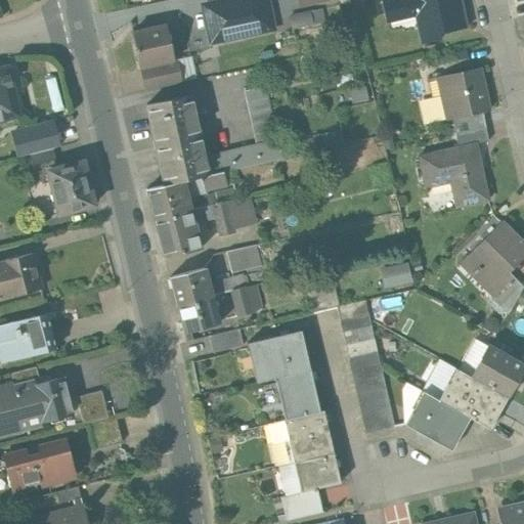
[(266,0),(234,0),(204,7),(211,42),(272,30),(266,0)]
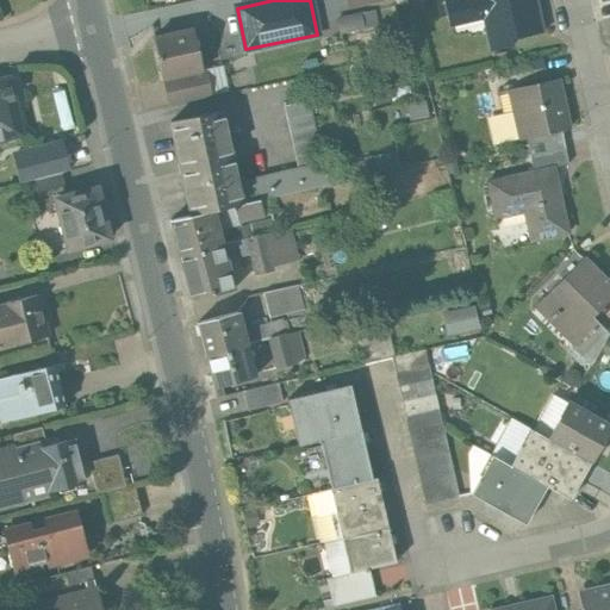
[(444,0),(443,0),(448,22),(484,13),(485,23),(483,23),(490,51),(511,47),(510,39),(540,32),(531,0),(444,0)]
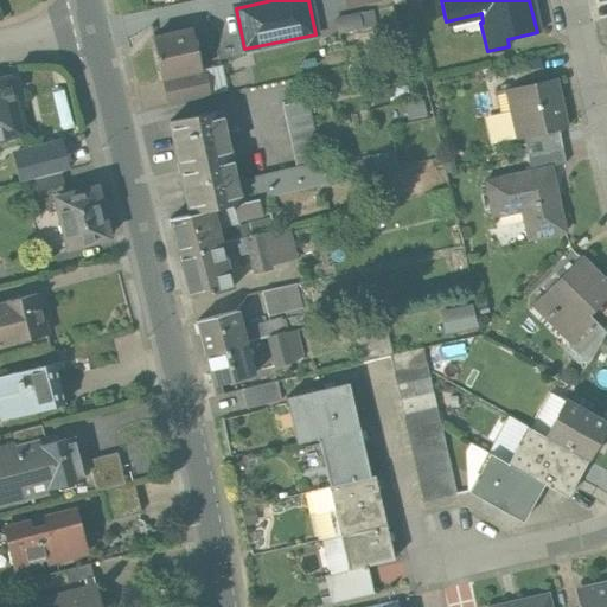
[(192,29),(153,37),(163,80),(202,70),(192,29)]
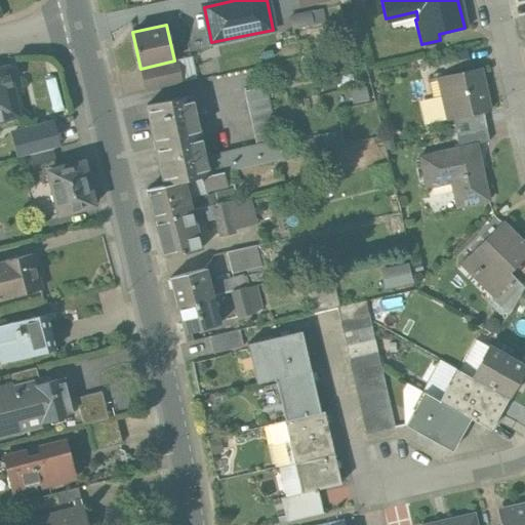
[(174,61),(140,69),(146,92),(183,83),(177,61),(174,61)]
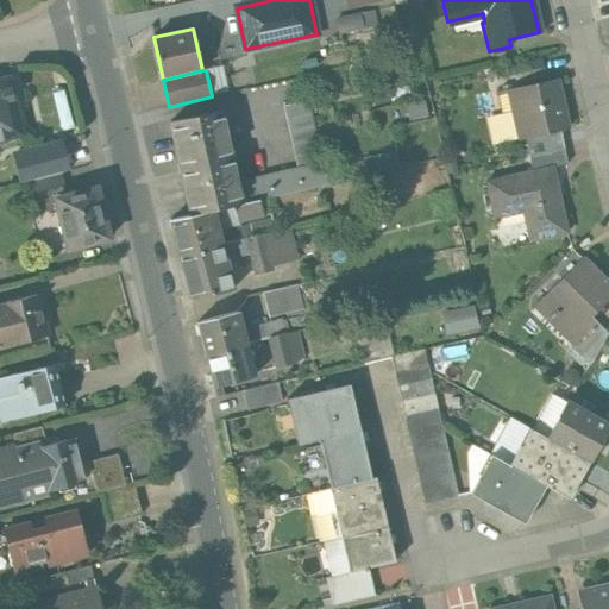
[(8,79),(0,80),(0,140),(23,135),(8,79)]
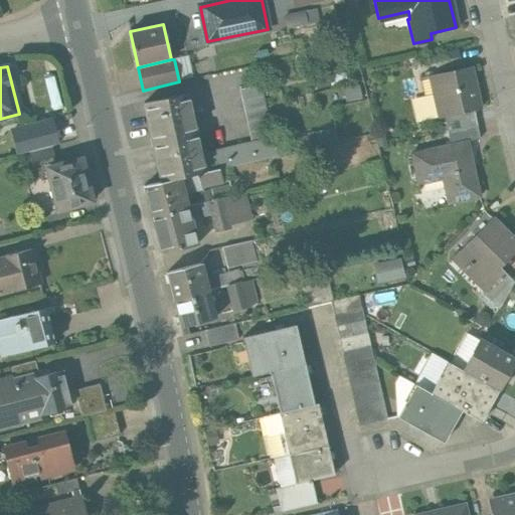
[(469,68),(436,76),(440,93),(435,94),(440,118),(444,117),(474,111),(479,110),(469,68)]
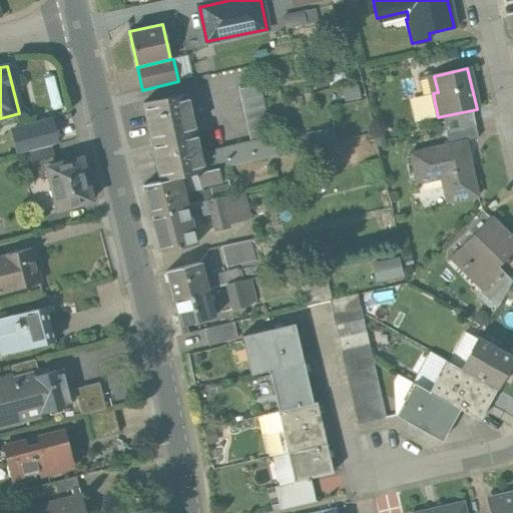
[(259,84),(238,89),(250,143),(271,138),(259,84)]
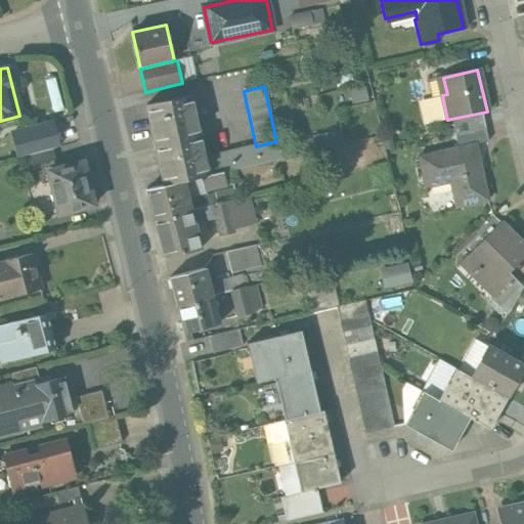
[(190,95),(147,104),(166,185),(167,185),(223,172),(230,171),(280,160),(276,141),(256,146),(205,158),(190,95)]
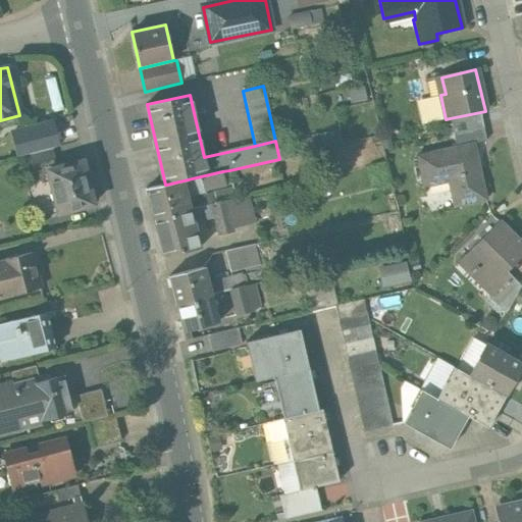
[(480,112),(450,118),(454,135),(483,127),(480,112)]
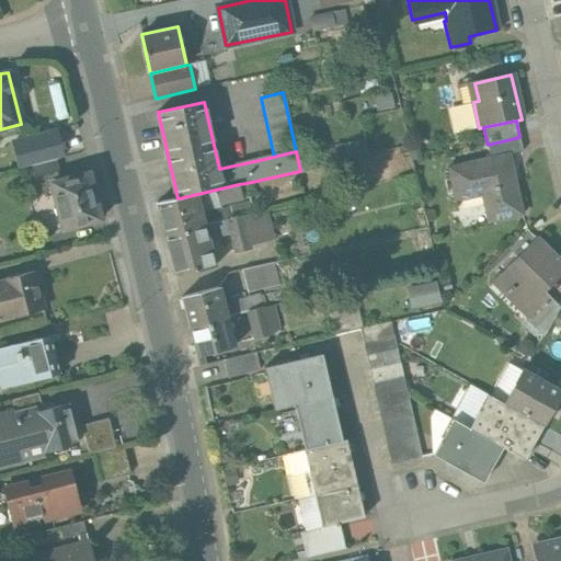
[(56,132),(19,141),(24,168),(32,165),(57,159),(63,158),(56,132)]
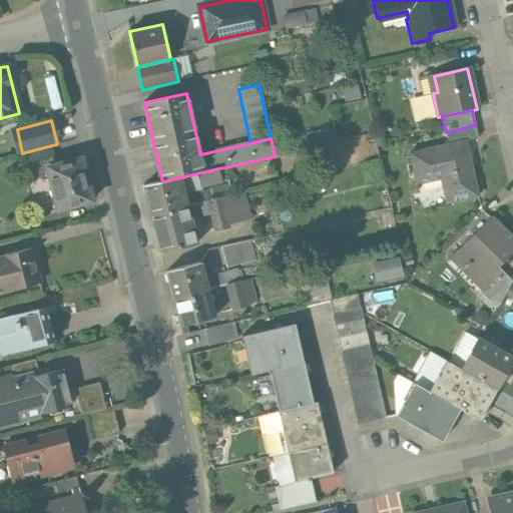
[(475,125),(446,132),(449,145),(466,141),(478,139),(475,125)]
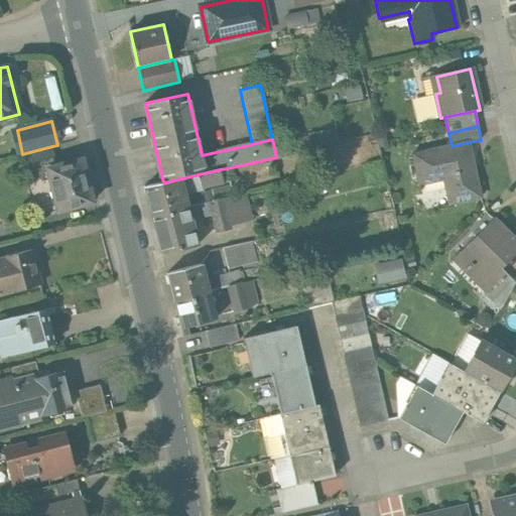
[(452,146),(412,154),(417,180),(442,175),(448,205),(480,199),(469,142),(452,146)]
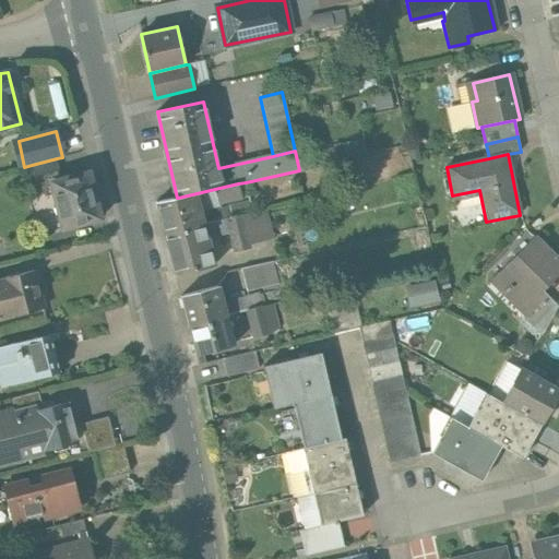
[(57,158),(32,165),(35,179),(60,173),(57,158)]
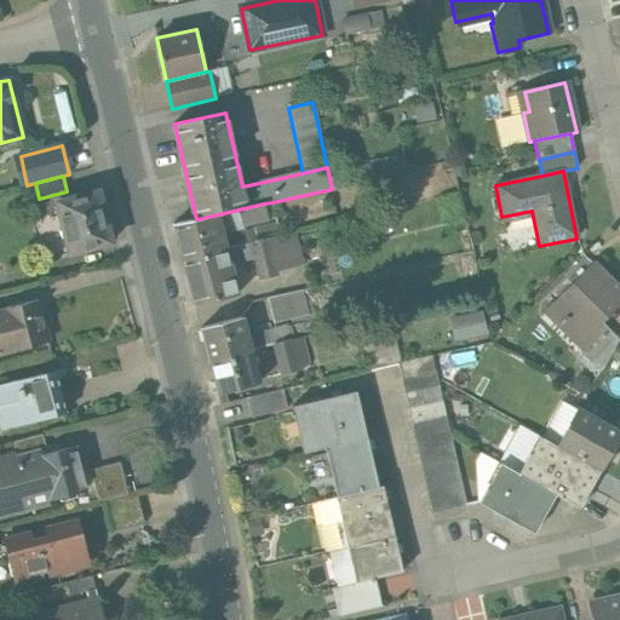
[(99,191),(57,202),(70,254),(113,244),(99,191)]
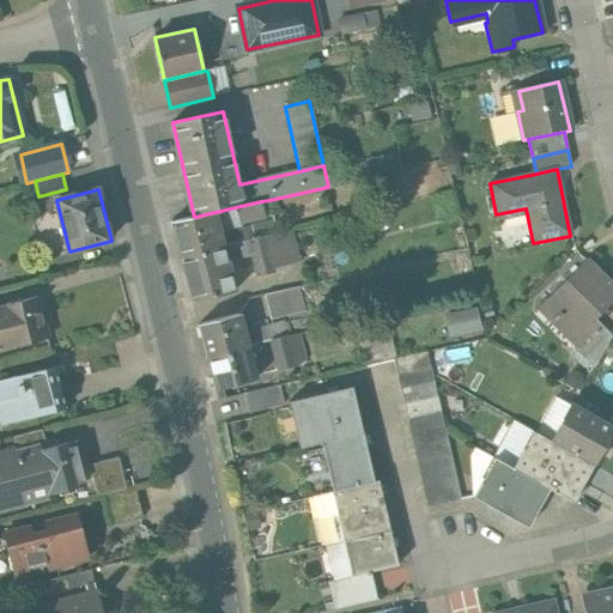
[(269,200),(261,201),(265,217),(273,214),(269,200)]
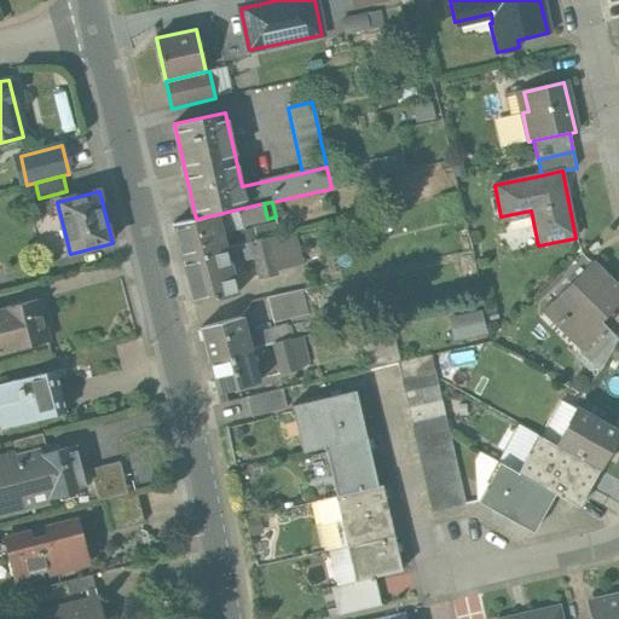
[(264,203),(197,219),(196,219),(173,224),(183,259),(225,249),(221,233),(244,229),(243,225),(267,219),(264,203)]
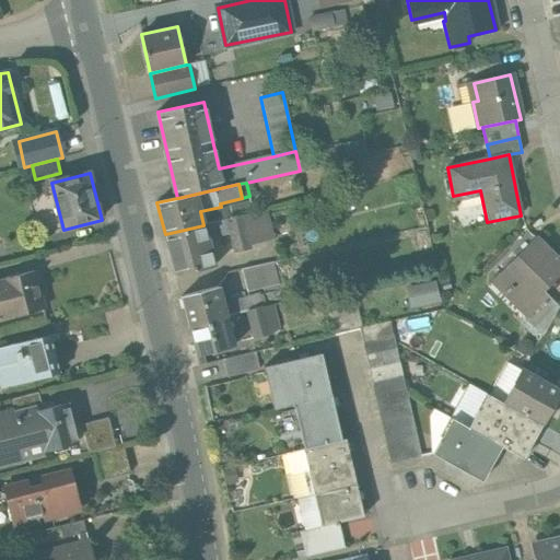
[(243,217),(226,220),(230,233),(236,260),(252,256),(243,217)]
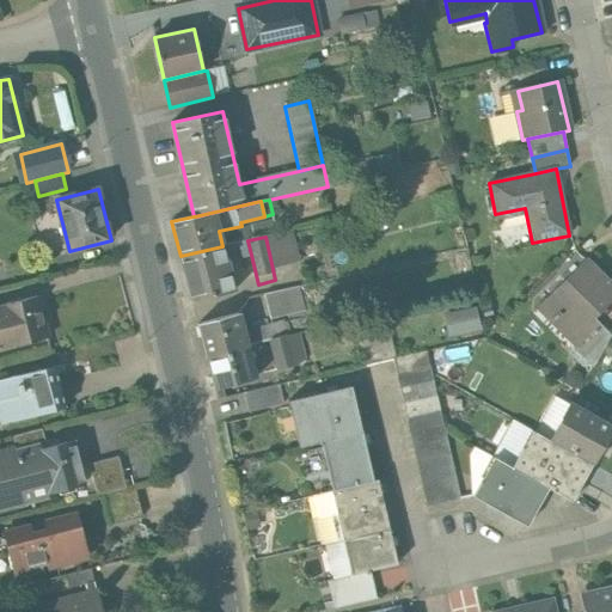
[(222,246),(181,256),(191,300),(234,291),(226,261),(251,255),(248,240),(222,246)]
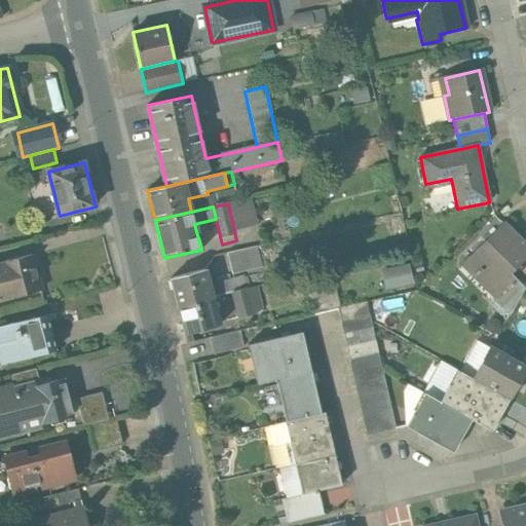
[(525,246),(502,223),(460,265),(462,267),(470,260),(480,269),(473,276),(476,278),(477,277),(494,295),(513,276),(511,273),(525,258),(525,246)]
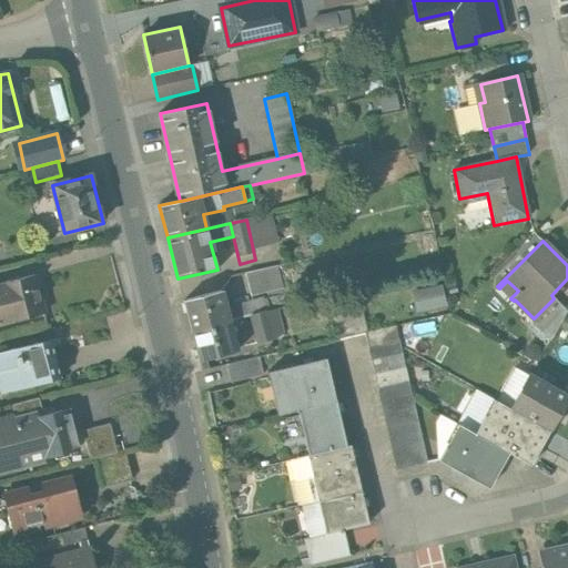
[(277,266),(245,274),(251,297),(282,290),(277,266)]
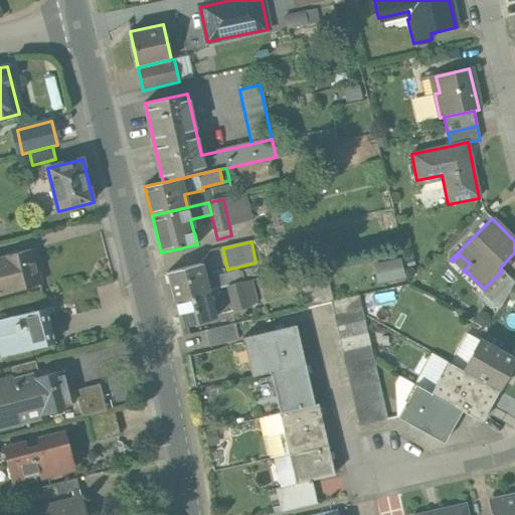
[(31,249),(2,256),(11,292),(40,284),(31,249)]
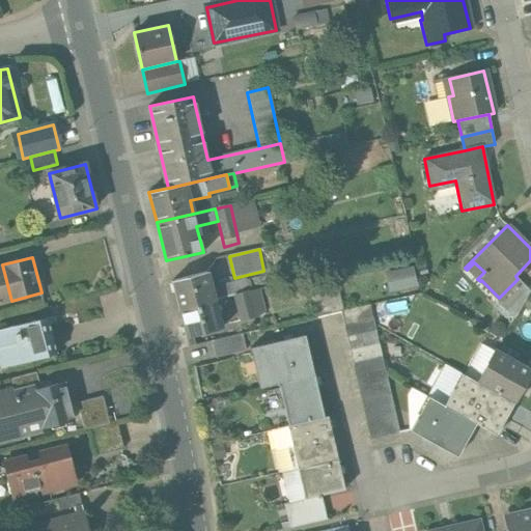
[(416,263),(387,271),(391,290),(420,284),(416,263)]
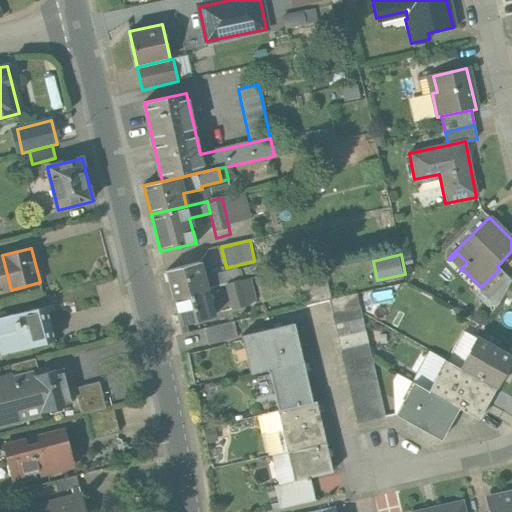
[(200,262),(166,271),(173,299),(207,290),(226,285),(223,273),(204,278),(200,262)]
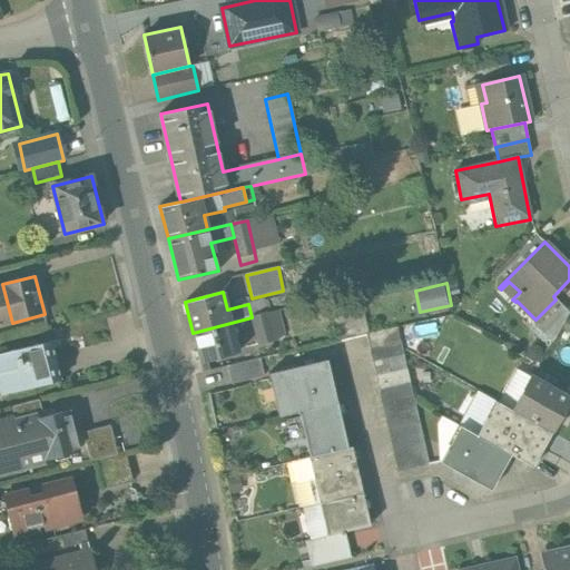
[(264,300),(248,304),(252,317),(267,314),(264,300)]
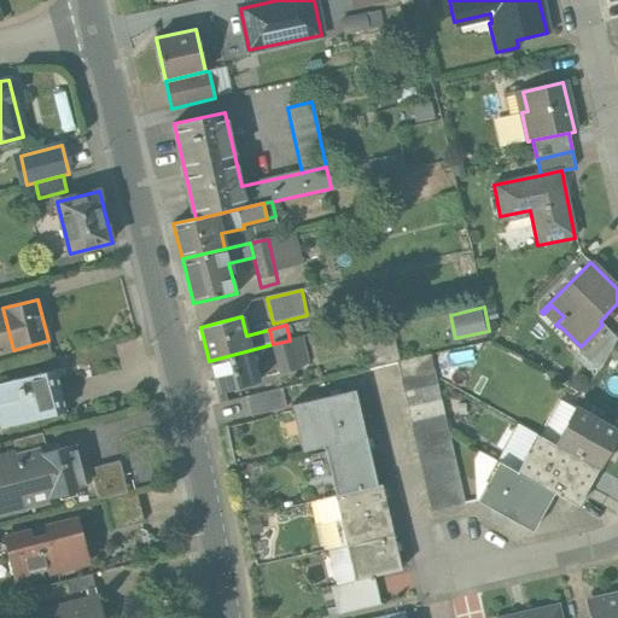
[(581,347),(577,351),(594,367),(614,336),(602,325),(581,347)]
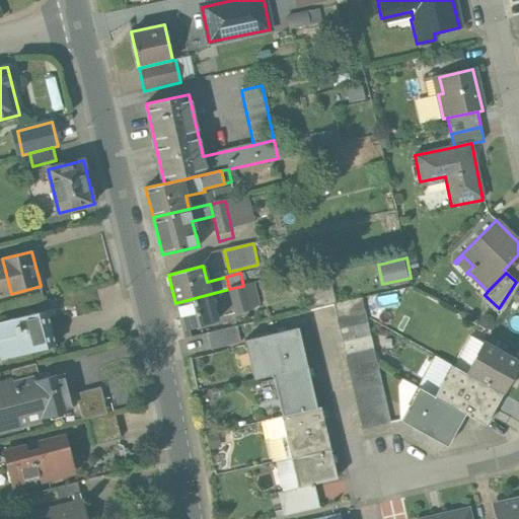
[(329,275),(303,281),(310,310),(334,305),(336,304),(329,275)]
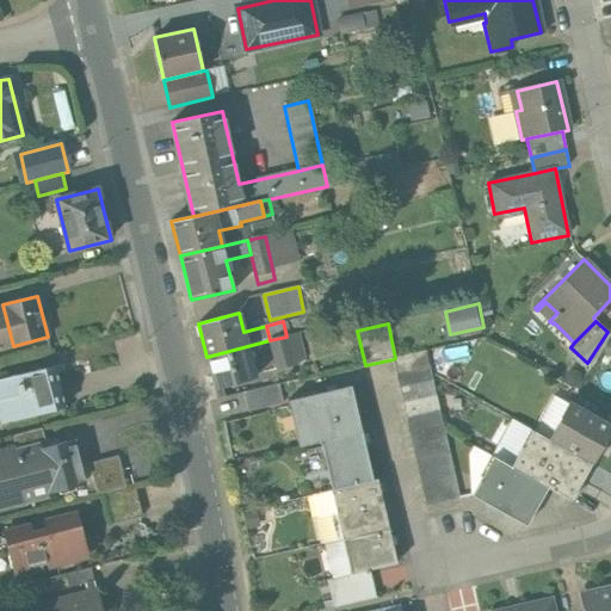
[(287,337),(270,340),(278,370),(295,365),(287,337)]
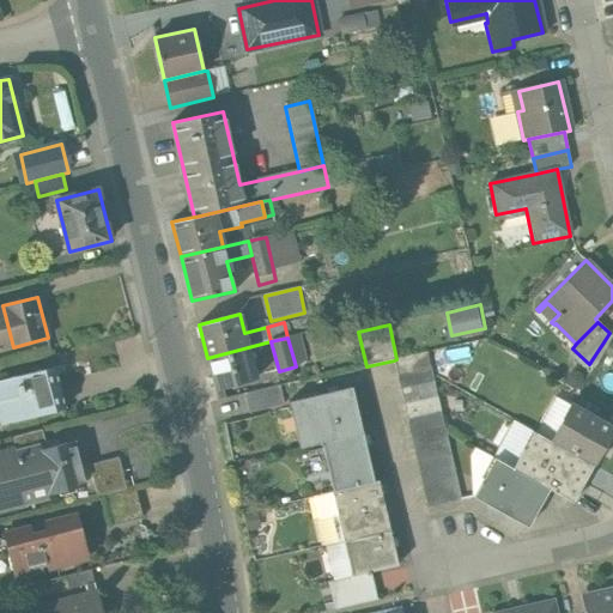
[(248,347),(207,358),(216,389),(256,378),(248,347)]
